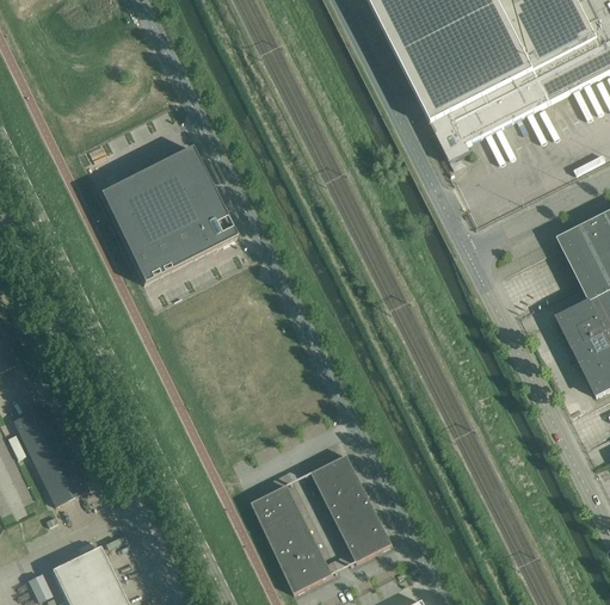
[(367,0),(433,131),(448,159),(449,159),(455,155),(456,158),(461,155),(469,150),(466,143),(542,104),(609,68),(609,0),(367,0)]
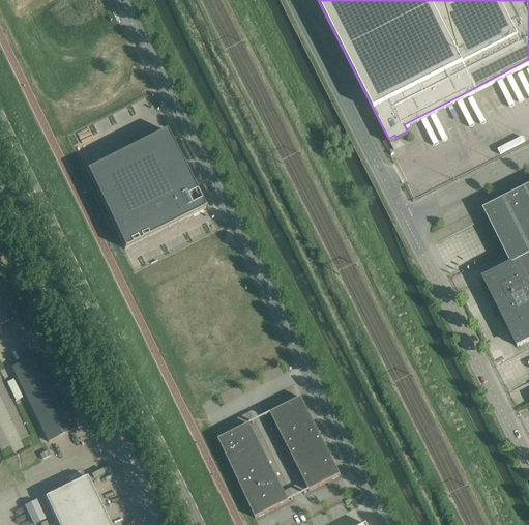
[(123,244),(204,203),(165,125),(86,166),(123,244)]
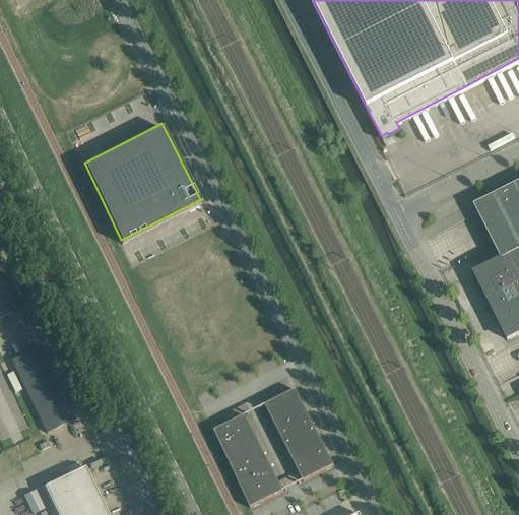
[(500,255),(472,269),(487,296),(487,297),(487,298),(487,299),(487,300),(487,301),(487,302),(488,303),(488,304),(489,304),(489,305),(490,305),(490,306),(491,306),(492,307),(493,308),(505,333),(506,335),(518,328),(518,177),(472,201),(476,208),(490,235),(493,242),(500,255)]
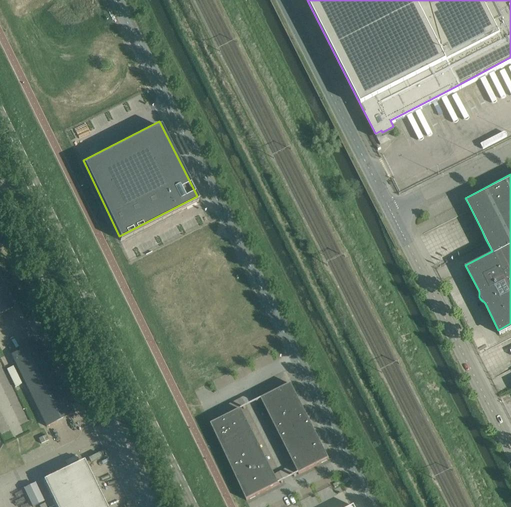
[(0,308),(13,302),(0,276),(0,308)]
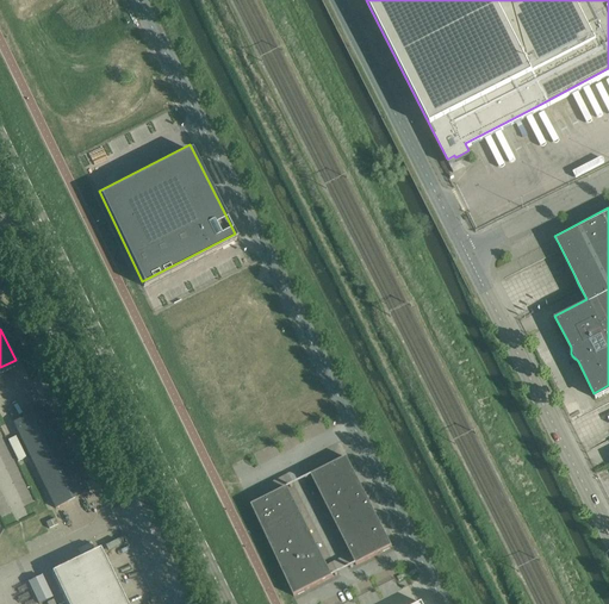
[(87,486),(45,402),(12,417),(54,503),(87,486)]
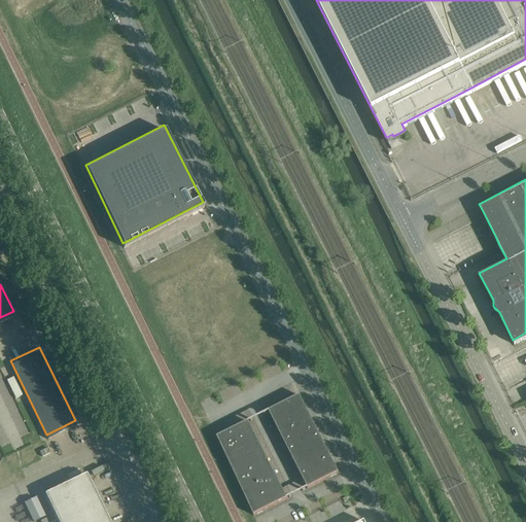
[(6,375),(14,393),(22,390),(12,372),(6,375)]
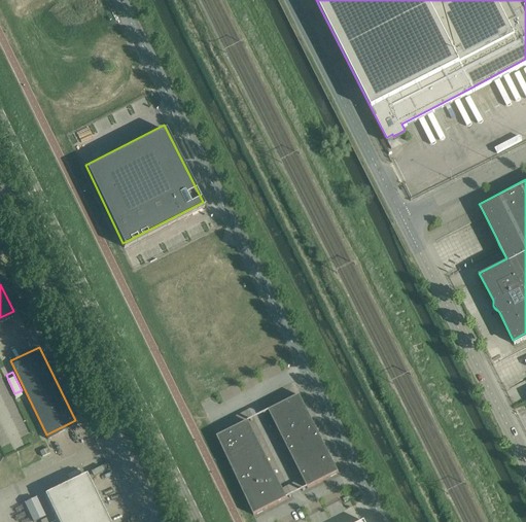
[(306,484),(338,467),(299,390),(268,407),(306,484)]
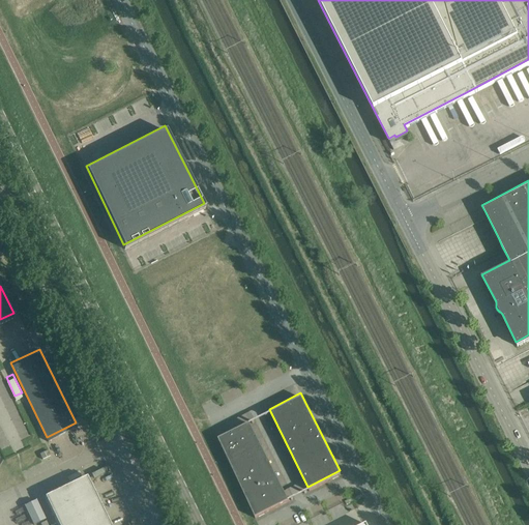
[(217,435),(254,514),(288,497),(248,419),(217,435)]
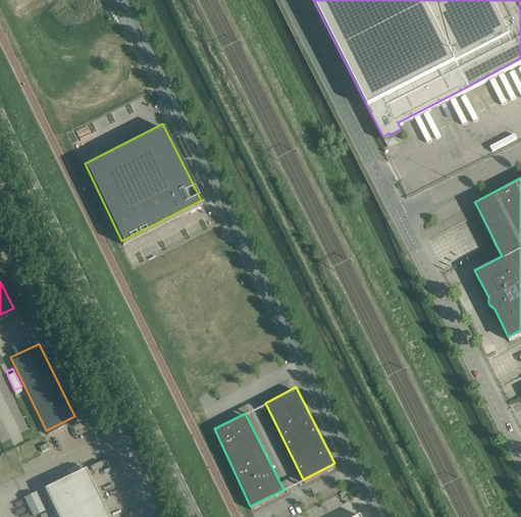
[(41,448),(48,444),(46,438),(38,443),(41,448)]
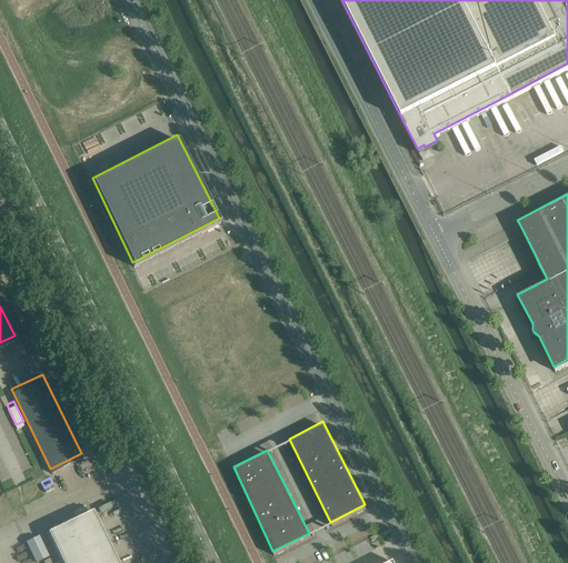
[(82,501),(70,506),(72,511),(85,505),(82,501)]
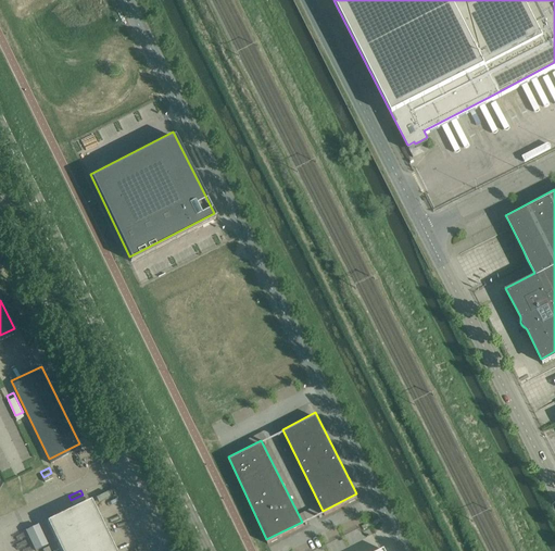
[(116,550),(89,496),(46,517),(62,550),(116,550)]
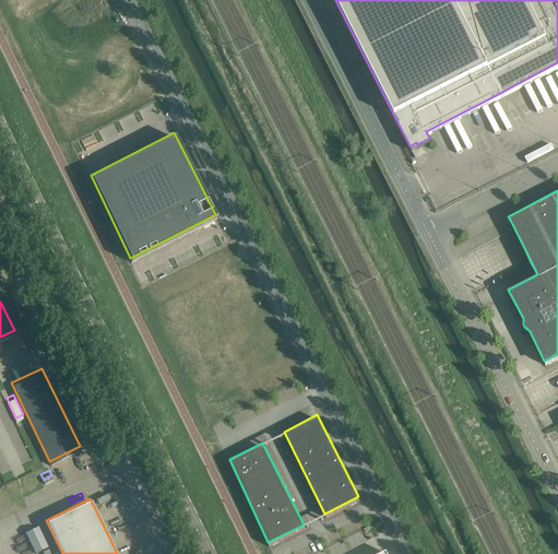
[(34,549),(46,543),(37,522),(25,529),(34,549)]
